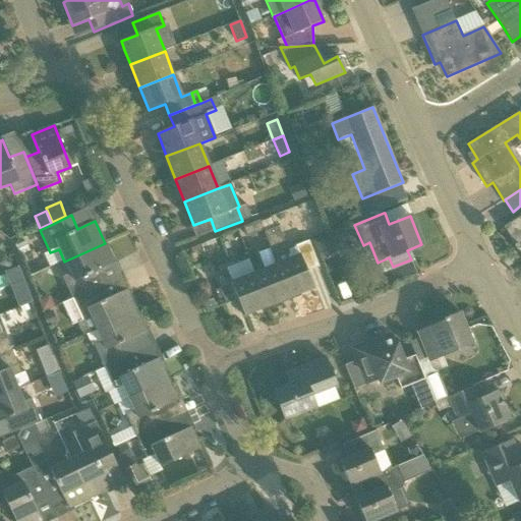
[(520,216),(504,227),(515,245),(514,245),(517,250),(518,250),(520,253),(520,216)]
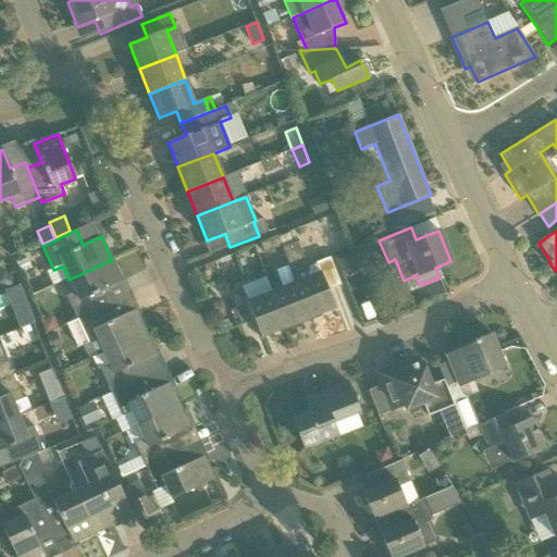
[(260,243),(260,244),(264,252),(282,246),(277,236),(260,243)]
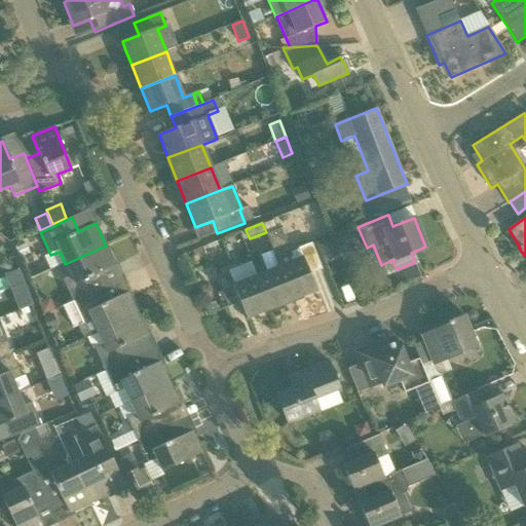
[(278,266),(279,266),(293,300),(316,291),(309,274),(322,269),(311,242),(298,248),(302,257),(289,262),(287,258),(291,256),(280,229),(266,234),(278,266)]
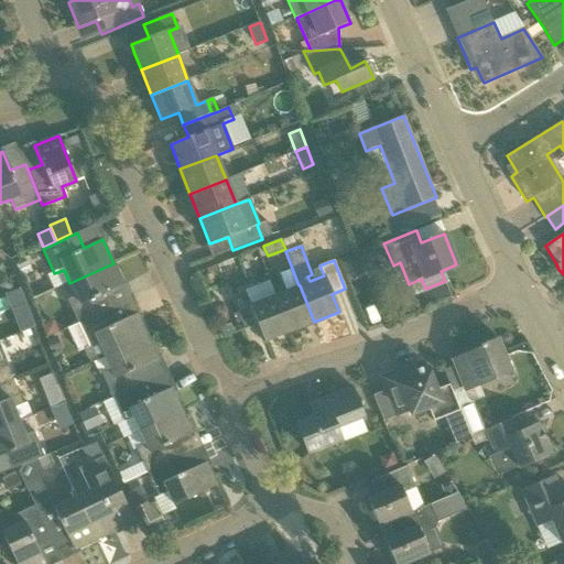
[(106,293),(123,285),(114,263),(69,283),(76,296),(67,301),(78,324),(112,307),(106,293)]
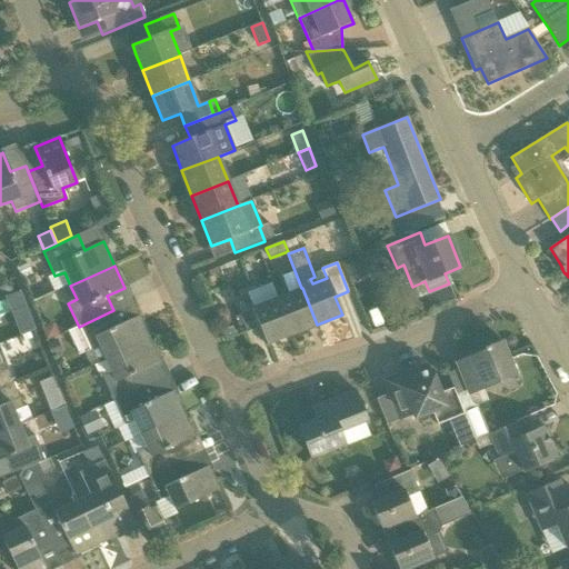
[(277,297),(291,335),(317,325),(302,288),(301,288),(277,297)]
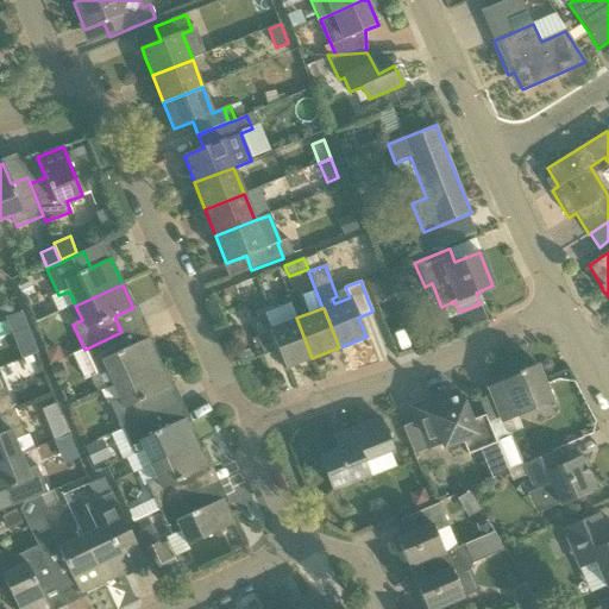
[(286,369),(312,358),(296,318),(270,328),(267,319),(251,325),(263,356),(277,350),(286,369)]
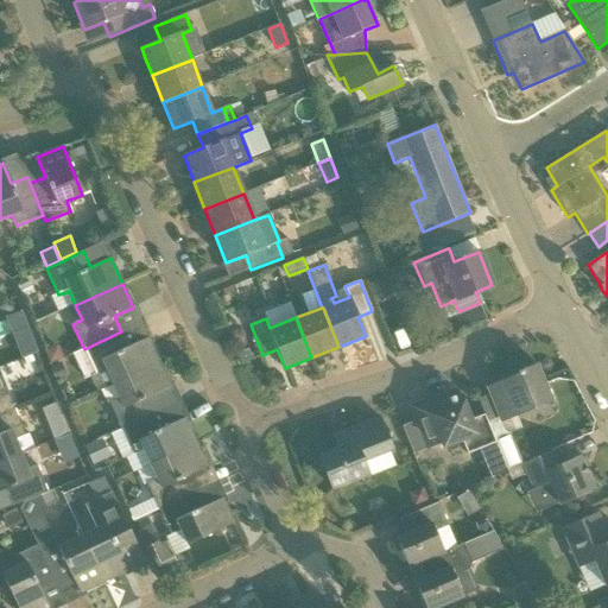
[(113,385),(159,362),(147,339),(128,347),(121,331),(84,349),(96,374),(90,377),(97,392),(113,385)]
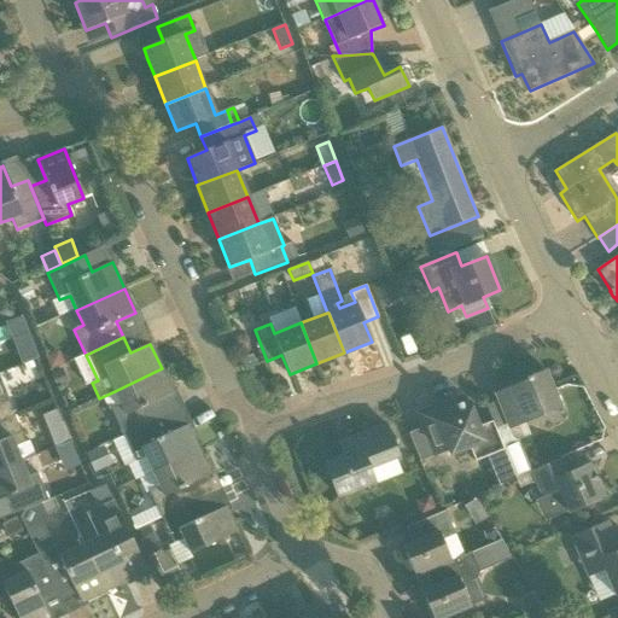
[(162,368),(115,391),(122,407),(111,412),(123,436),(161,419),(153,403),(174,394),(162,368)]
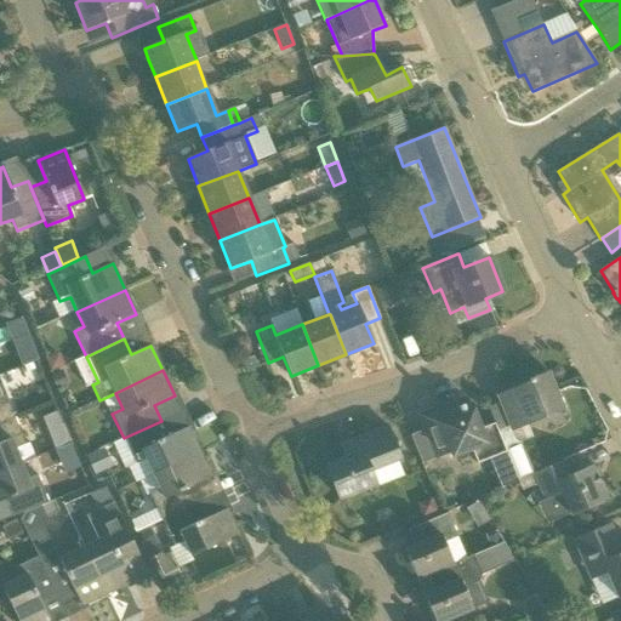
[(533,438),(527,423),(563,410),(547,372),(528,380),(529,383),(497,397),(512,429),(500,434),(506,451),(518,480),(533,474),(519,443),(533,438)]
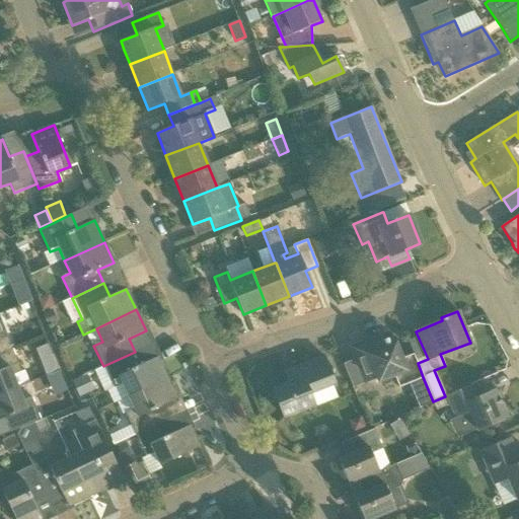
[(0,354),(12,350),(3,327),(0,328),(0,354)]
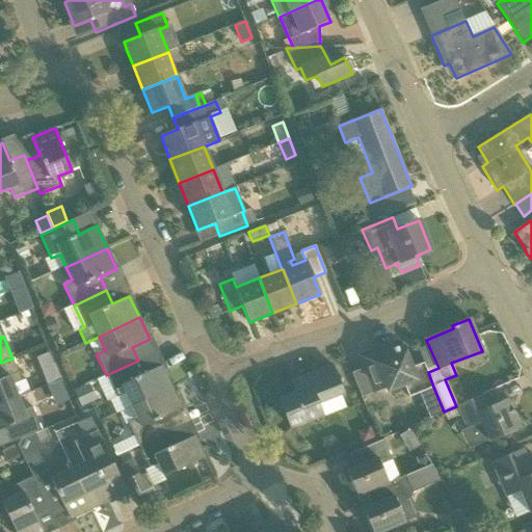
[(357,355),(366,375),(373,393),(384,389),(387,395),(405,388),(408,397),(433,387),(428,372),(424,364),(413,369),(403,346),(379,355),(377,348),(357,355)]
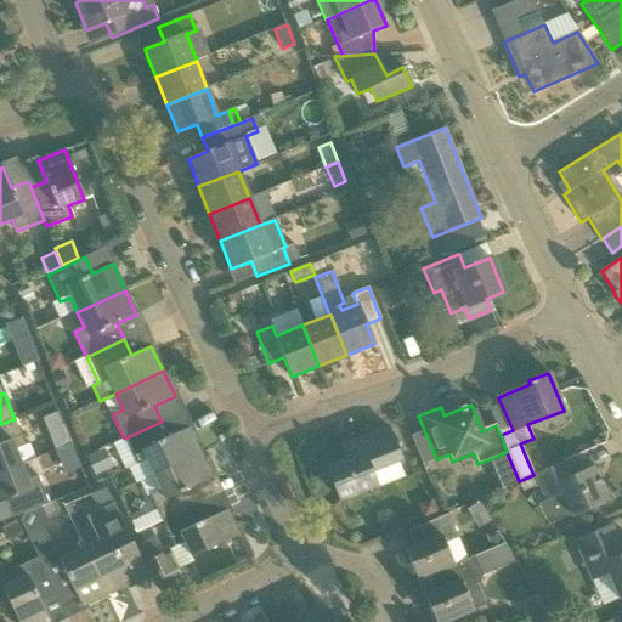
[(0,473),(21,465),(20,464),(34,458),(29,445),(24,446),(15,419),(0,424),(0,473)]
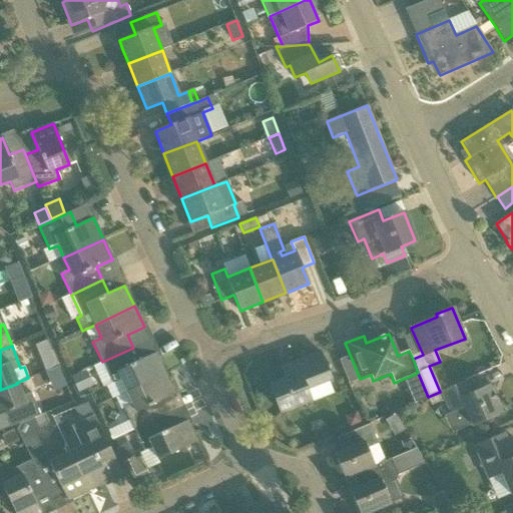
[(120,381),(126,392),(166,375),(156,353),(139,361),(133,348),(102,362),(112,384),(120,381)]
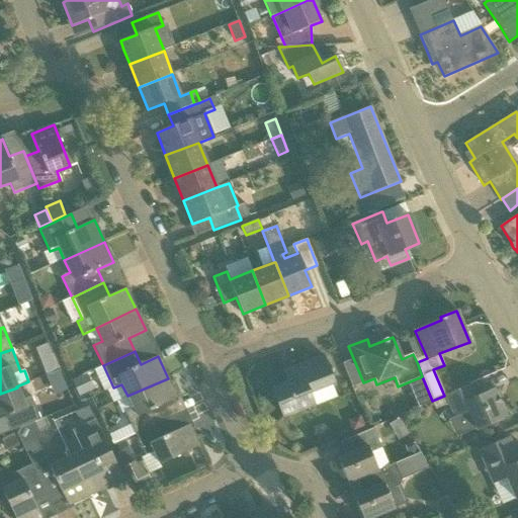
[(333,383),(323,357),(292,368),(296,379),(272,389),(283,417),(313,405),(309,393),(333,383)]
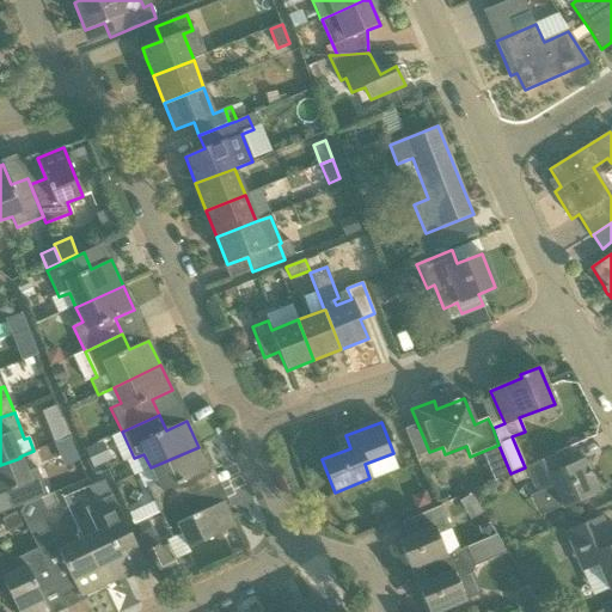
[(98,446),(85,451),(93,467),(105,463),(98,446)]
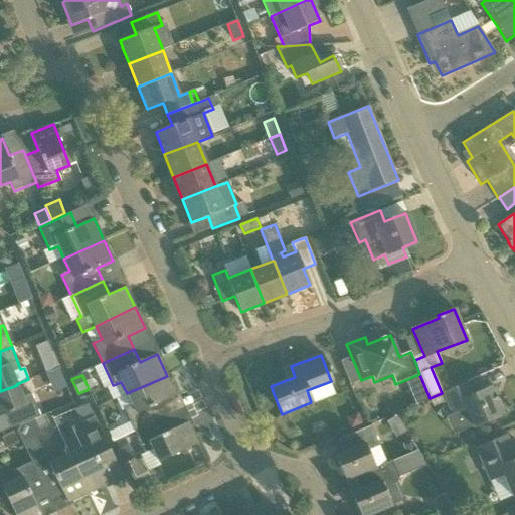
[(124,409),(134,432),(165,416),(159,403),(176,395),(167,376),(127,393),(132,406),(124,409)]
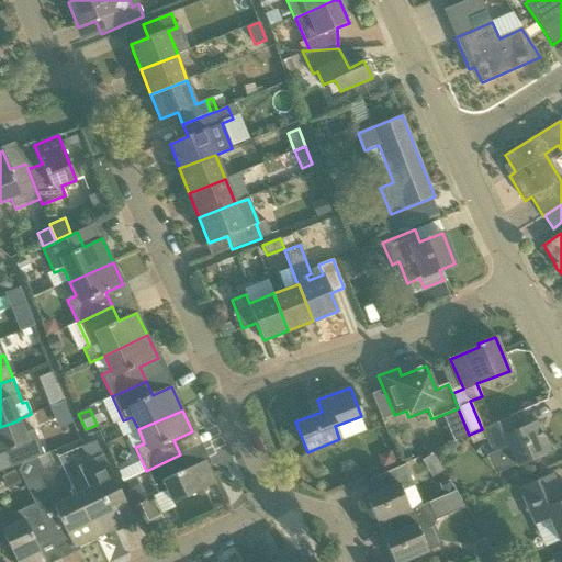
[(516,467),(549,452),(536,423),(516,431),(509,417),(482,429),(493,452),(506,446),(516,467)]
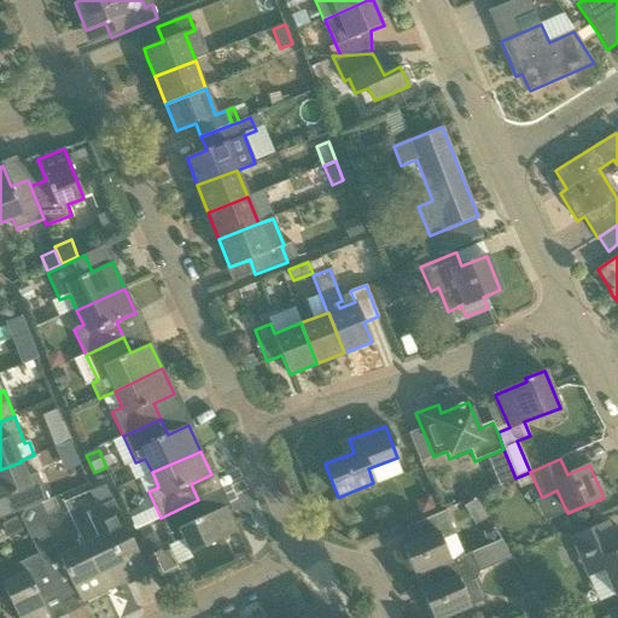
[(0,500),(4,499),(10,514),(47,500),(38,473),(27,478),(21,462),(0,470),(0,500)]
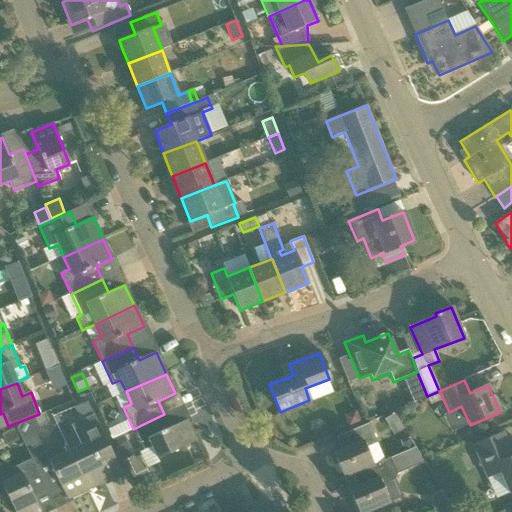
[(197,441),(187,420),(170,427),(164,414),(133,429),(143,450),(152,446),(158,459),(197,441)]
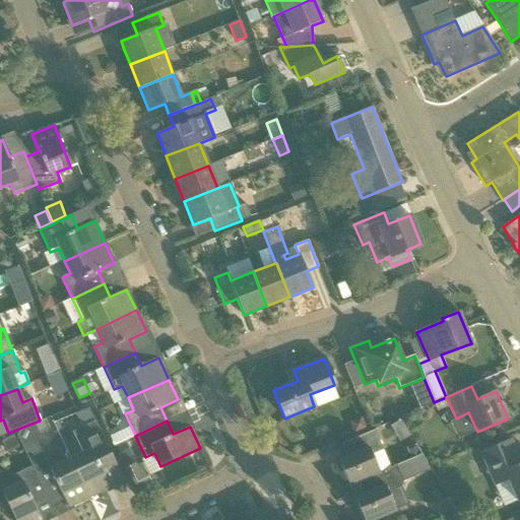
[(83,453),(71,459),(90,498),(110,488),(102,471),(116,464),(95,421),(80,428),(86,441),(79,444),(83,453)]
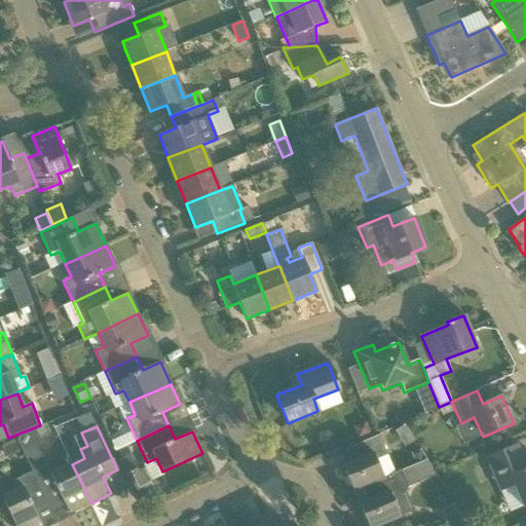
[(17,440),(32,472),(47,503),(61,496),(69,514),(91,503),(72,464),(60,470),(55,461),(45,465),(42,467),(33,448),(40,438),(35,428),(21,435),(17,440)]
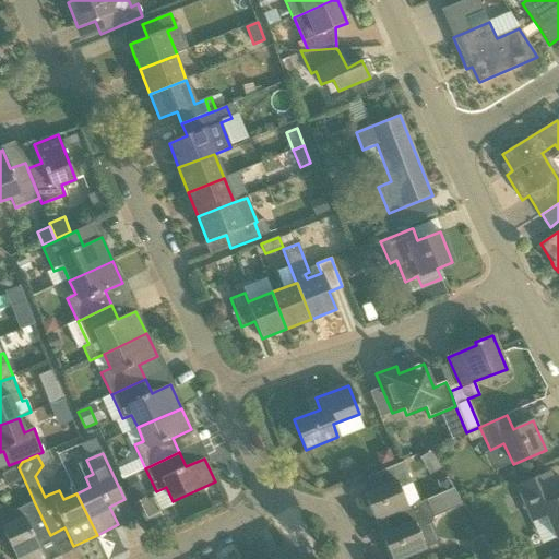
[(384,519),(384,518),(408,508),(407,508),(400,489),(412,484),(403,462),(367,477),(373,491),(365,496),(368,506),(365,507),(365,508),(369,507),(376,522),(384,519)]
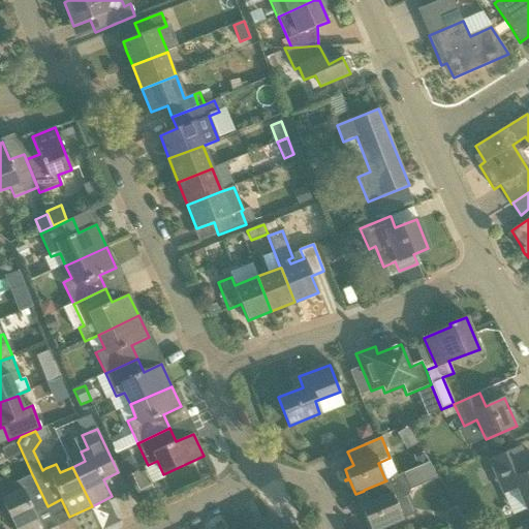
[(526,510),(528,508),(528,468),(520,447),(489,461),(502,494),(517,488),(526,510)]
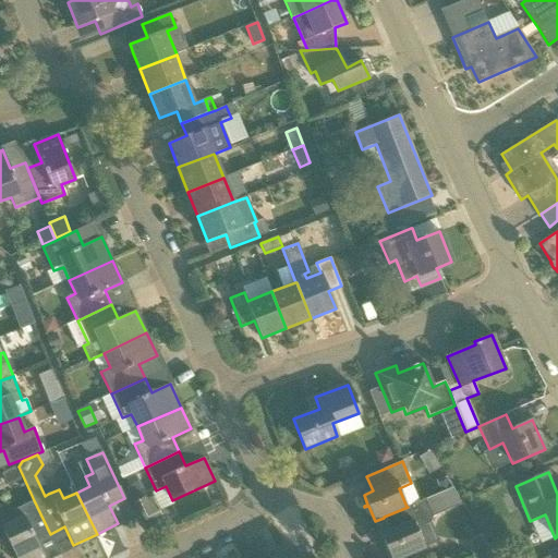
[(407,507),(408,507),(384,517),(384,518),(389,531),(380,534),(385,545),(380,546),(381,547),(386,546),(390,557),(399,557),(424,547),(416,528),(431,522),(433,517),(425,498),(407,507)]
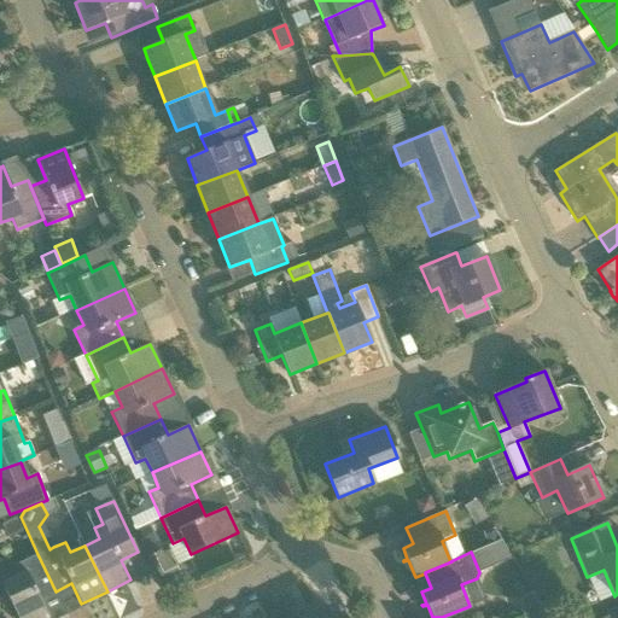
[(56,592),(38,554),(12,566),(17,576),(1,584),(18,617),(50,617),(40,599),(56,592)]
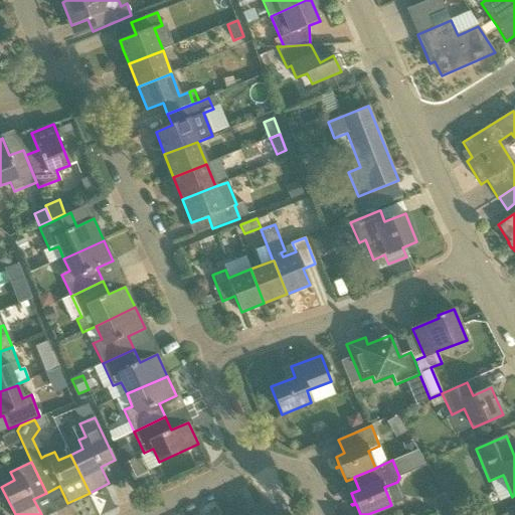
[(277,514),(273,505),(249,514),(291,514),(292,514),(291,514),(277,514)]
